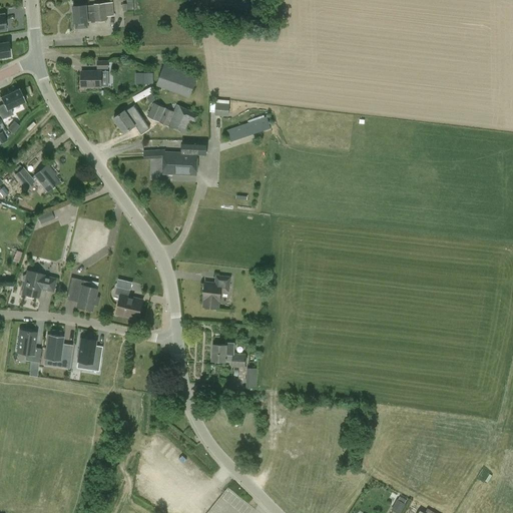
[(74,22),(75,22),(75,28),(87,27),(86,21),(91,21),(91,22),(107,20),(106,17),(113,16),(112,4),(72,7),(74,22)]
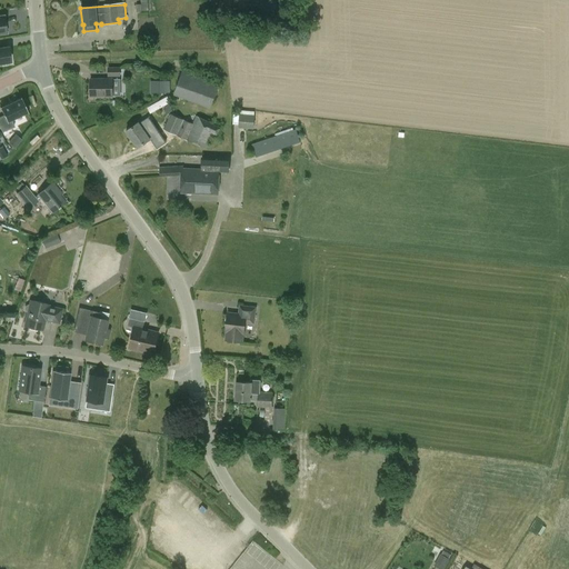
[(157,47),(159,37),(149,35),(147,45),(157,47)]
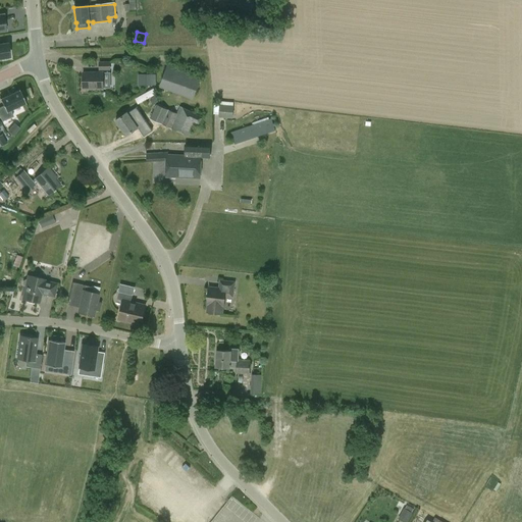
[(9,56),(7,43),(0,44),(0,59),(1,59),(1,57),(9,56)]
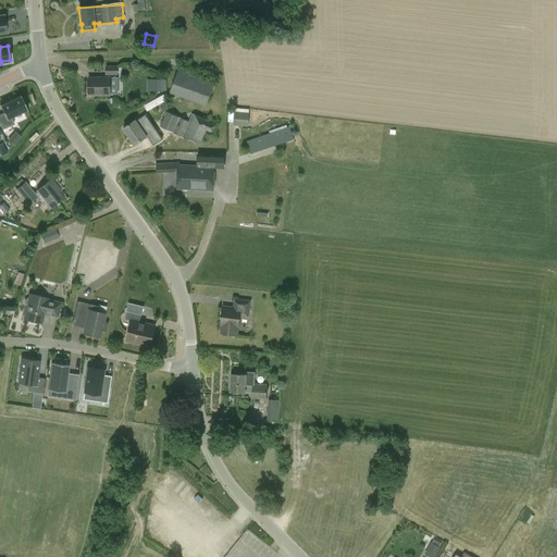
[(106,65),(106,75),(118,75),(119,65),(106,65)]
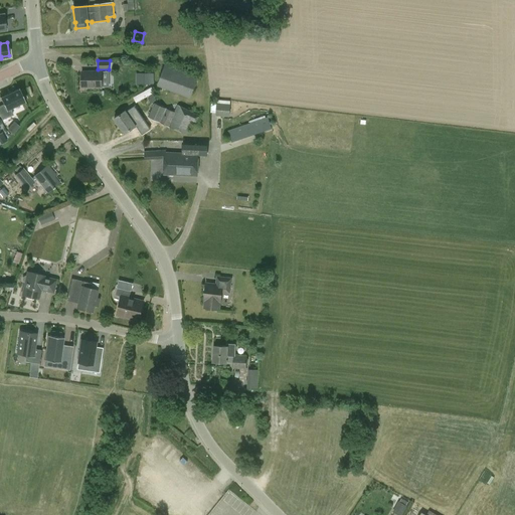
[(165,62),(157,86),(190,98),(199,74),(165,62)]
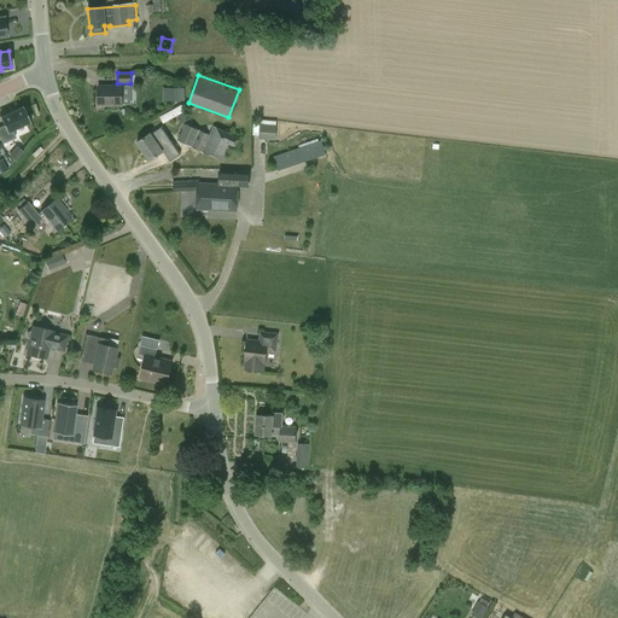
[(98,105),(122,105),(121,87),(98,87),(98,105)]
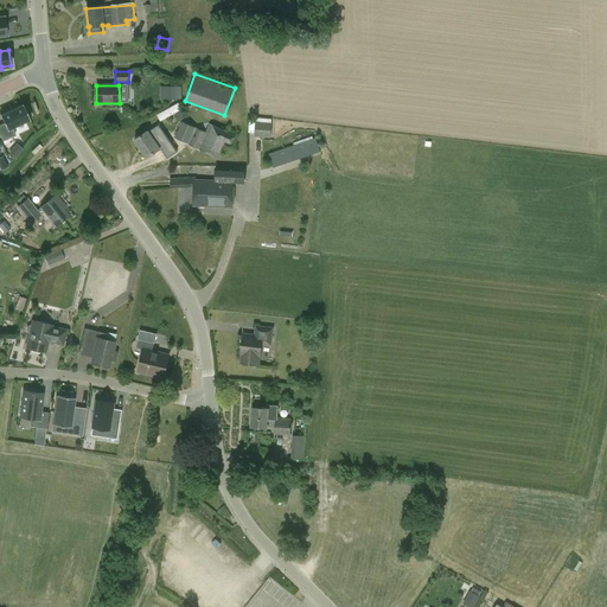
[(170,87),(170,100),(180,100),(181,87),(170,87)]
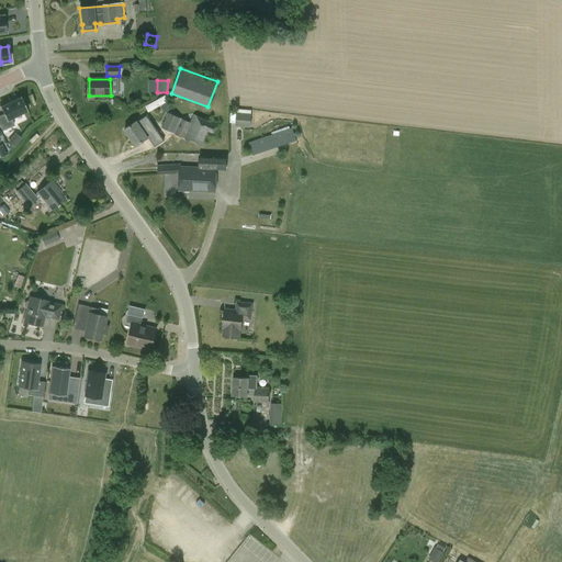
[(0,115),(0,125),(2,131),(14,125),(11,117),(27,110),(26,108),(29,107),(24,98),(22,99),(21,97),(0,105),(0,107),(3,114),(0,115)]
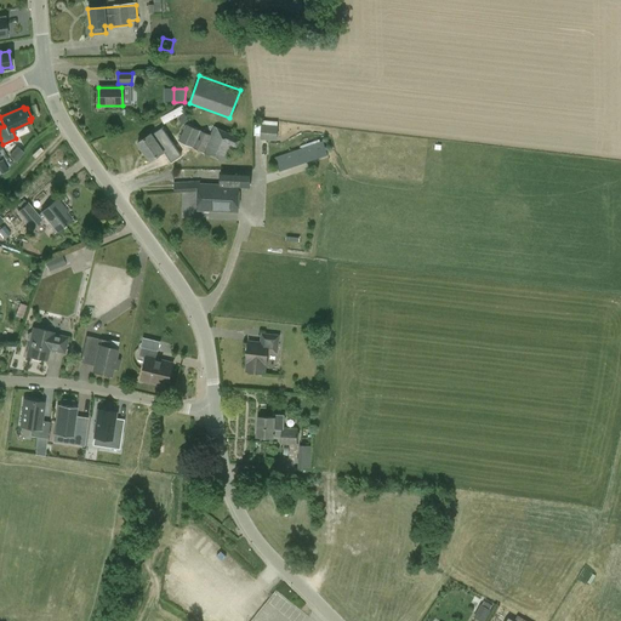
[(163,121),(184,113),(182,107),(160,115),(163,121)]
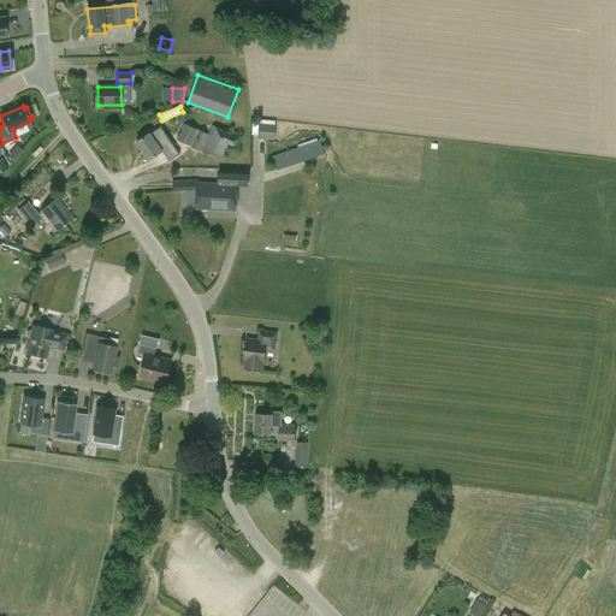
[(212,125),(208,134),(184,124),(177,141),(224,163),(231,146),(235,147),(238,137),(212,125)]
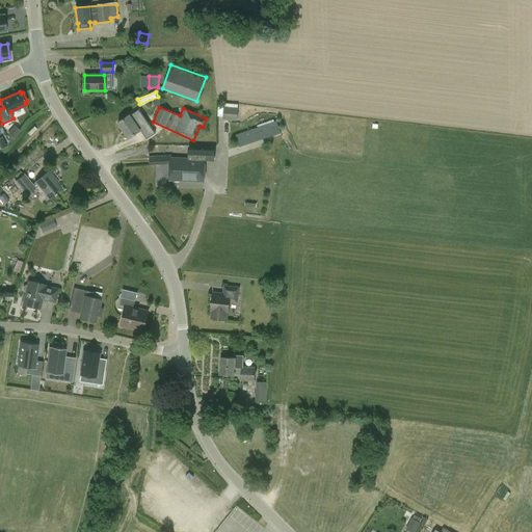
[(223,107),(222,121),(238,122),(238,108),(223,107)]
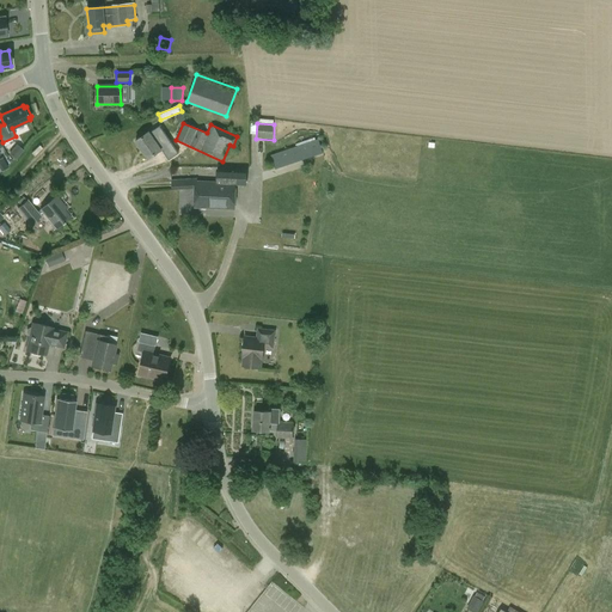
[(161,150),(160,150),(169,144),(164,136),(155,142),(148,133),(135,142),(147,160),(161,150)]
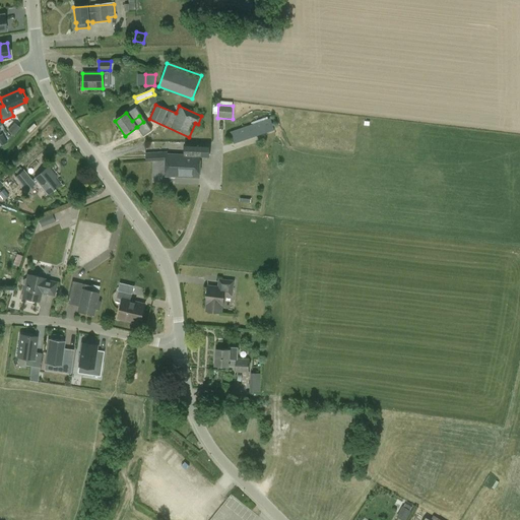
[(270,119),(231,133),(234,143),(274,129),(270,119)]
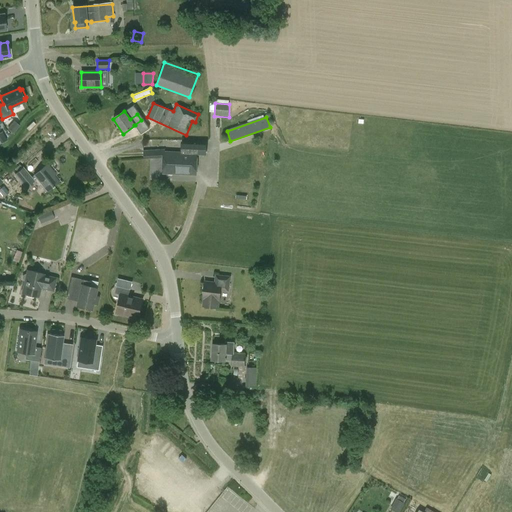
[(205,155),(206,143),(181,142),(181,153),(165,152),(165,150),(143,151),(143,159),(163,158),(163,174),(197,176),(197,155),(205,155)]
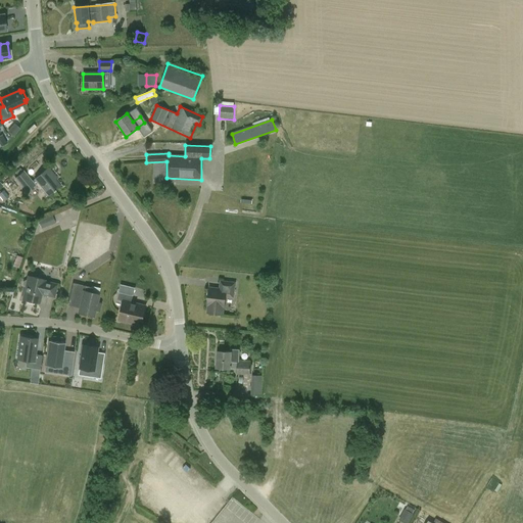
[(34,179),(48,195),(59,186),(52,177),(54,175),(48,168),(34,179)]
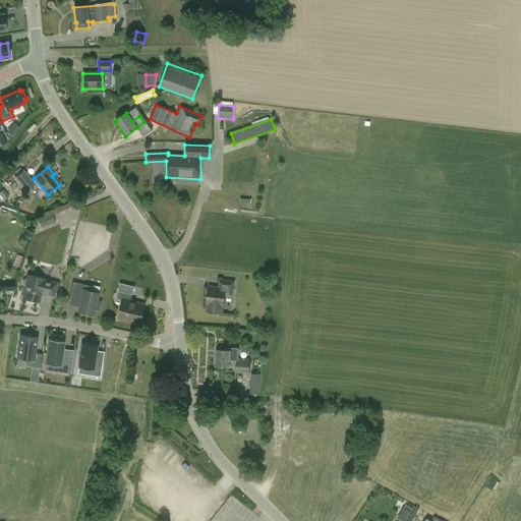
[(24,191),(35,184),(23,169),(13,176),(24,191)]
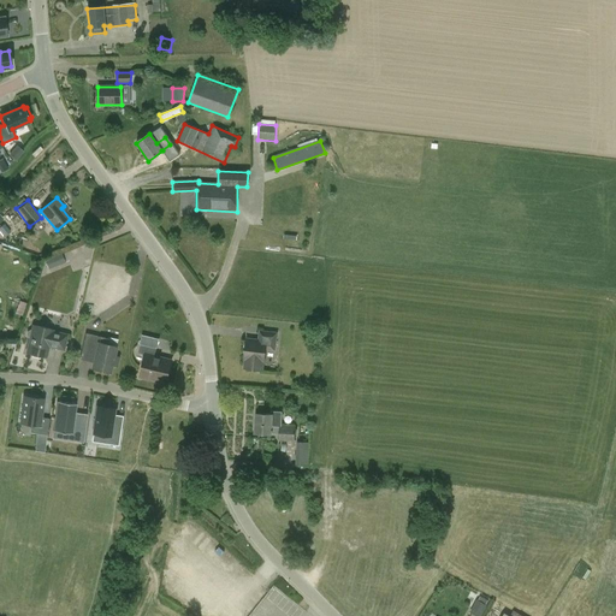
[(53,258),(46,261),(49,270),(57,266),(53,258)]
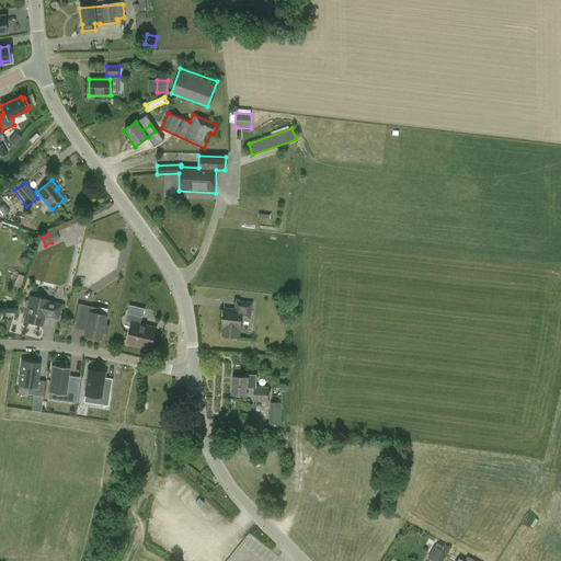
[(30,296),(29,300),(26,301),(24,302),(24,305),(25,307),(26,308),(23,321),(42,325),(44,316),(57,319),(60,305),(47,301),(47,300),(30,296)]
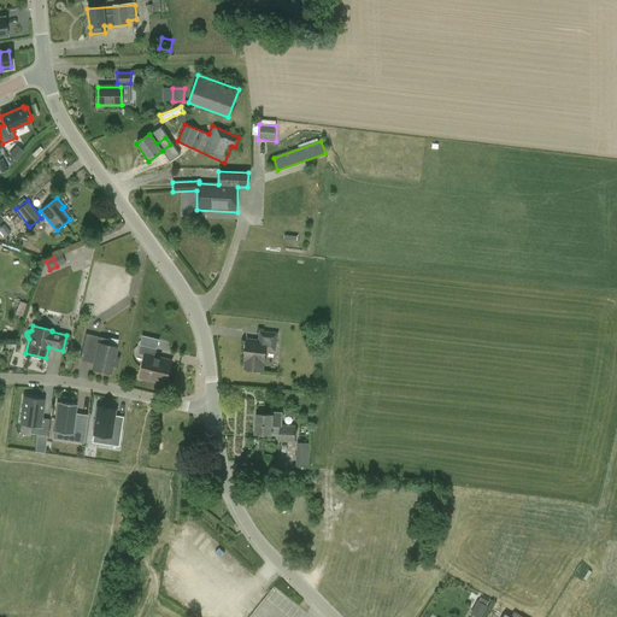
[(254,342),(241,341),(240,360),(242,360),(241,370),(258,371),(258,364),(260,364),(262,350),(270,351),(271,334),(256,333),(254,342)]
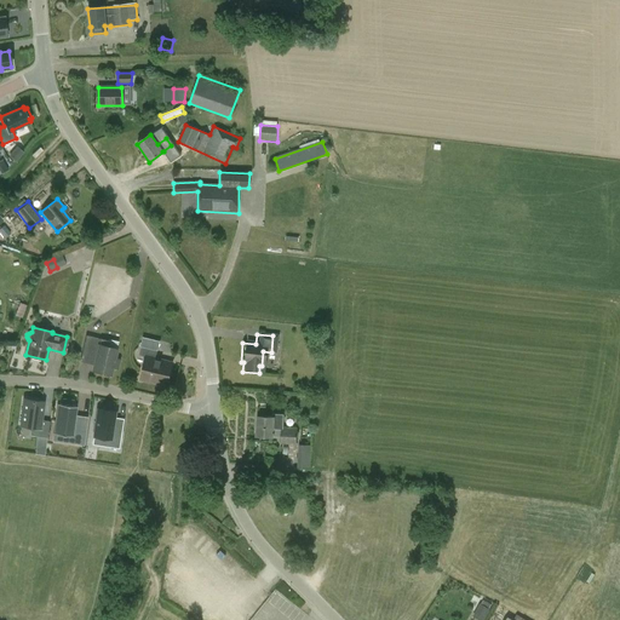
[(85,336),(79,359),(93,362),(92,372),(110,375),(116,349),(108,346),(109,340),(85,336)]
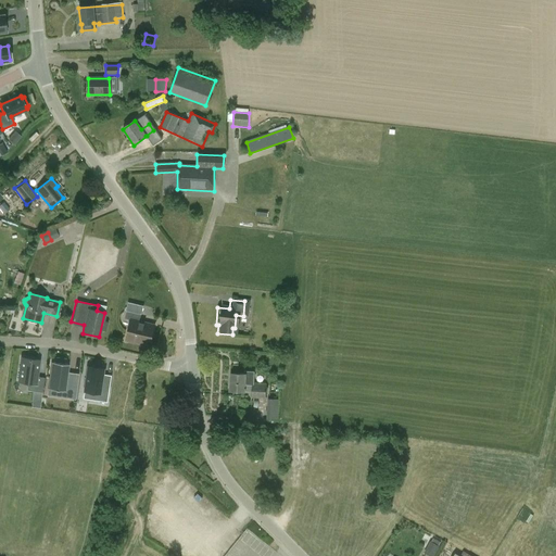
[(124,319),(130,320),(126,340),(150,346),(154,326),(139,321),(141,314),(126,311),(124,319)]
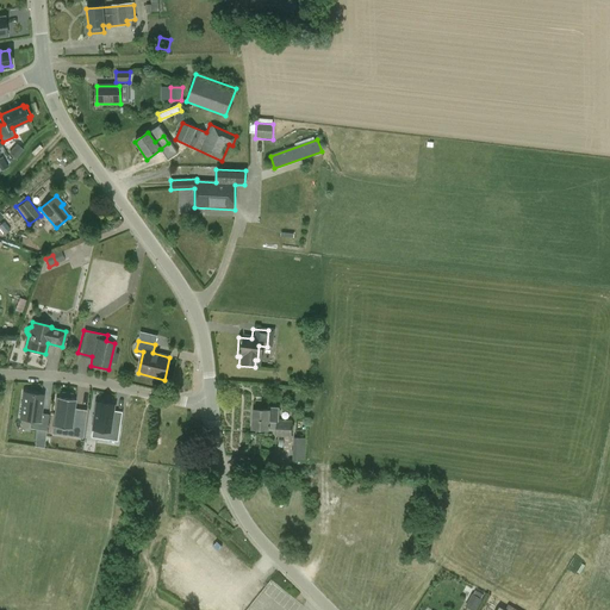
[(23,393),(19,419),(31,421),(30,428),(45,430),(48,416),(41,415),(43,396),(23,393)]
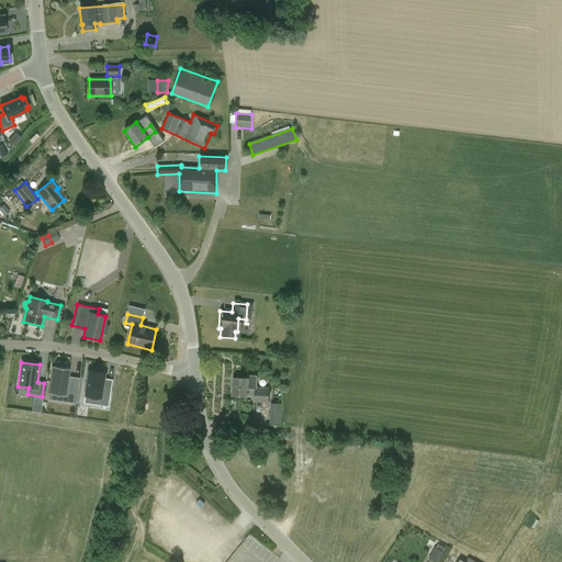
[(52,366),(47,393),(66,395),(70,369),(52,366)]
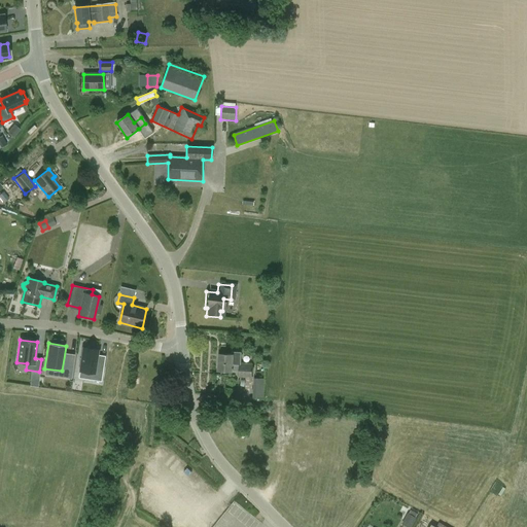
[(82,348),(79,372),(95,374),(94,381),(102,382),(104,367),(96,366),(99,350),(82,348)]
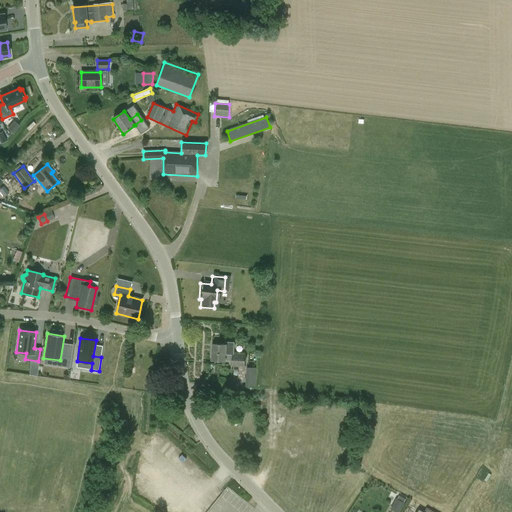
[(245,355),(234,354),(235,342),(225,342),(225,345),(212,344),(211,360),(225,361),(232,361),(232,366),(245,367),(245,355)]
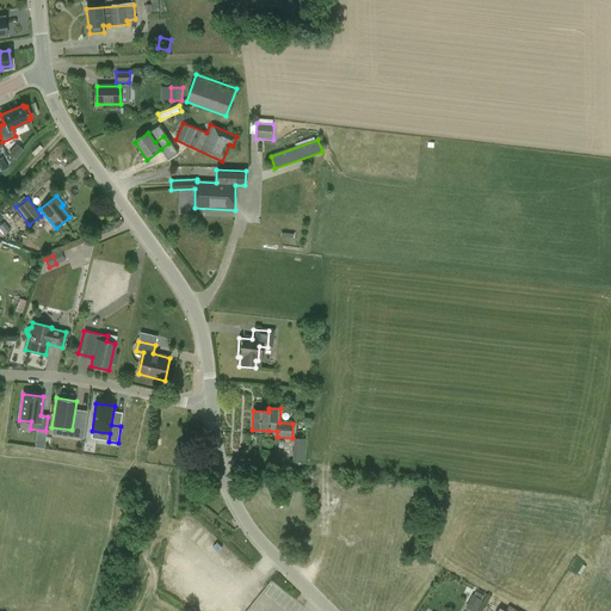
[(292,460),(292,461),(306,462),(306,457),(307,439),(294,438),(292,460)]
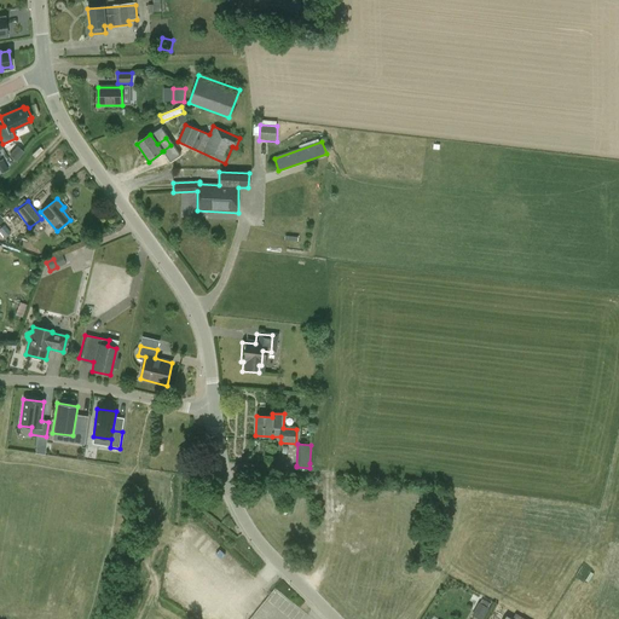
[(480,603),(479,602),(472,615),(478,618),(482,618),(489,608),(491,603),(482,600),(480,603)]
